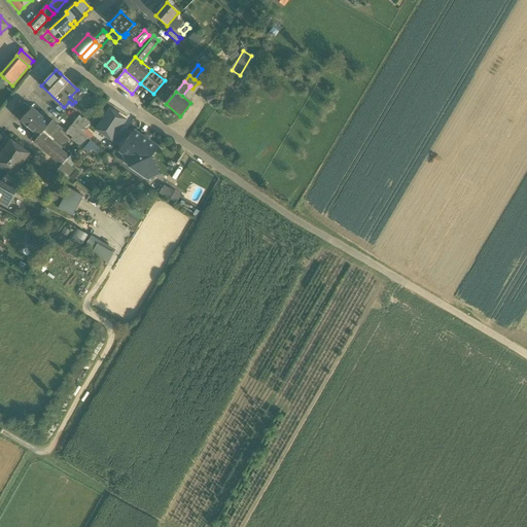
[(44,131),(49,136),(58,127),(50,120),(47,123),(32,109),(26,115),(44,131)]
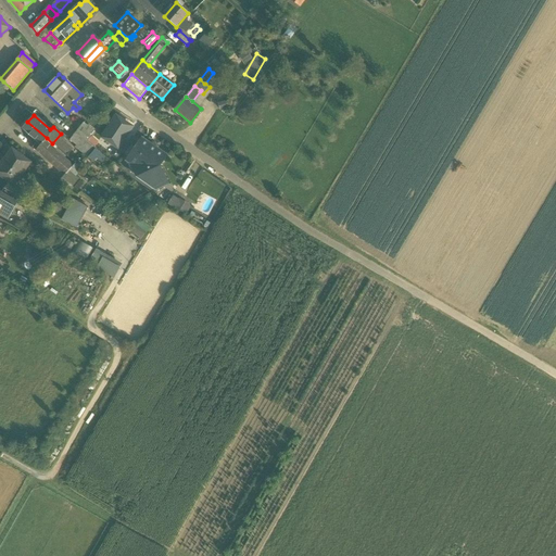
[(115,116),(101,137),(118,149),(124,139),(133,127),(115,116)]
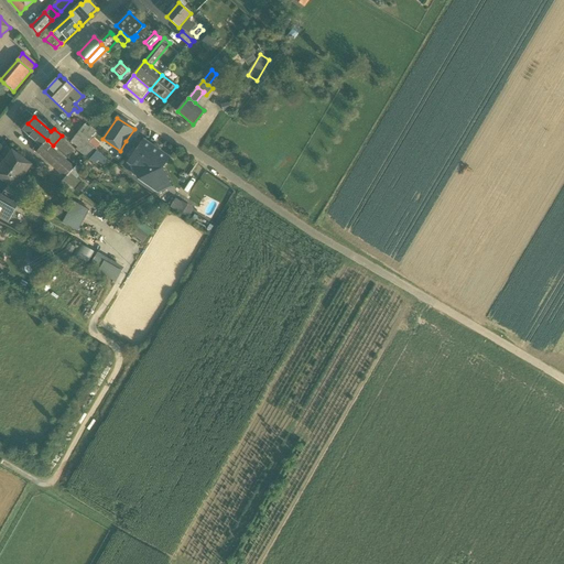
[(45,143),(47,140),(28,123),(22,130),(41,147),(42,148),(45,143)]
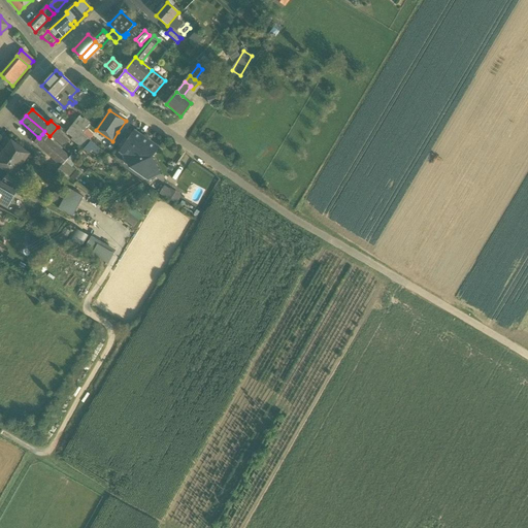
[(79,117),(72,126),(81,134),(90,125),(79,117)]
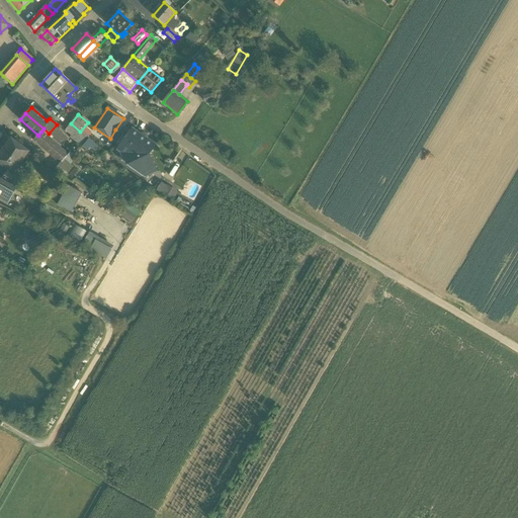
[(89,139),(80,132),(71,123),(65,131),(83,146),(89,139)]
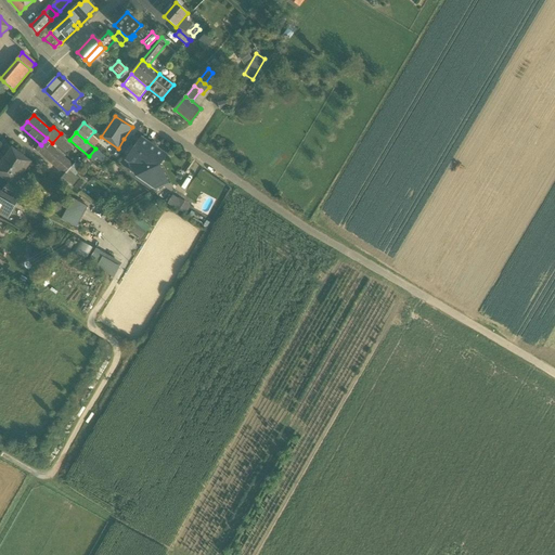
[(64,136),(61,133),(52,143),(54,144),(65,154),(71,147),(61,139),(64,136)]
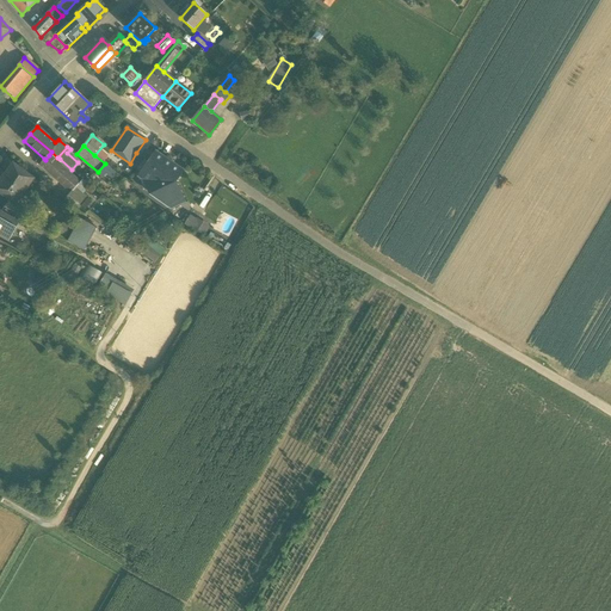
[(49,155),(56,162),(60,159),(57,158),(51,152),(49,155)]
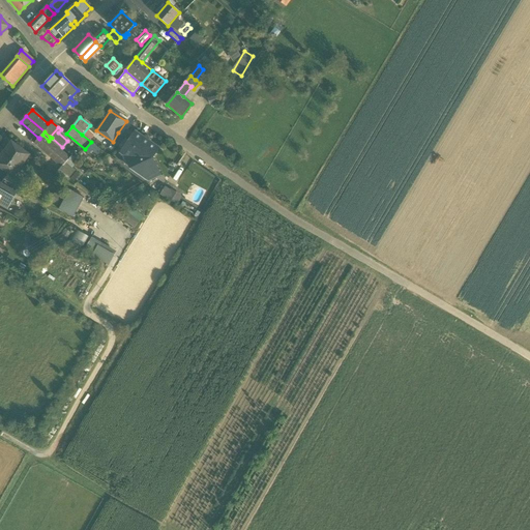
[(113,142),(109,148),(113,151),(123,137),(118,133),(113,142)]
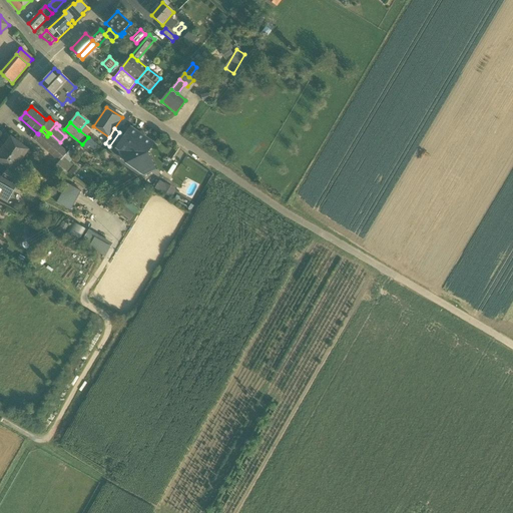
[(127,162),(138,170),(150,164),(145,153),(151,144),(130,129),(117,147),(122,150),(127,162)]
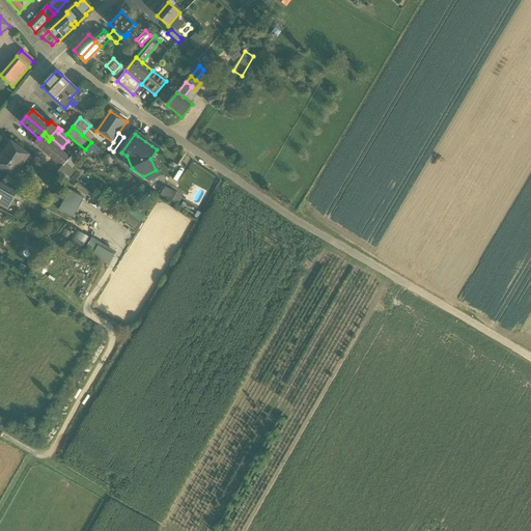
[(34,143),(61,167),(66,163),(70,159),(49,141),(43,135),(39,139),(38,138),(34,143)]
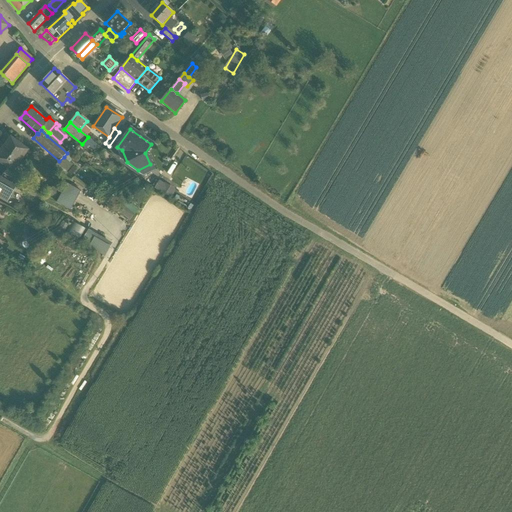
[(0,161),(8,167),(13,171),(20,160),(28,150),(11,137),(0,152),(0,161)]
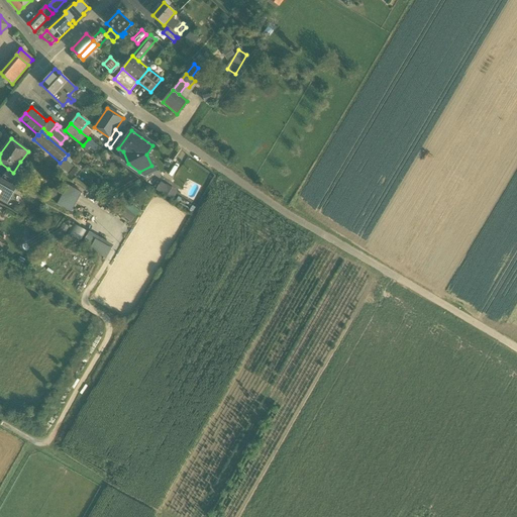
[(89,138),(83,145),(88,150),(91,147),(95,150),(98,146),(89,138)]
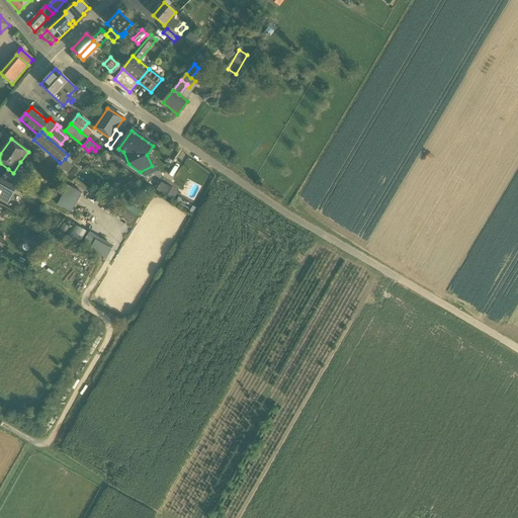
[(71,152),(68,155),(65,159),(71,164),(77,157),(71,152)]
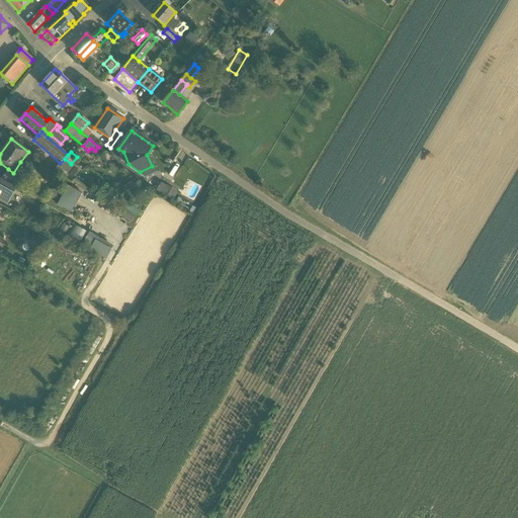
[(65,159),(60,163),(54,171),(64,179),(69,174),(75,168),(71,164),(65,159)]
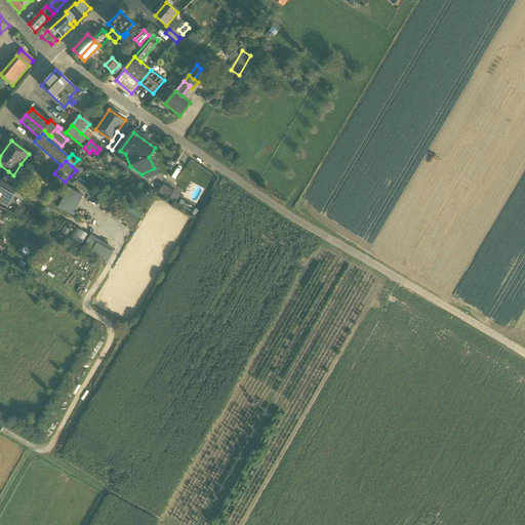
[(8,171),(3,177),(14,185),(23,189),(26,185),(23,183),(31,171),(21,164),(13,175),(8,171)]
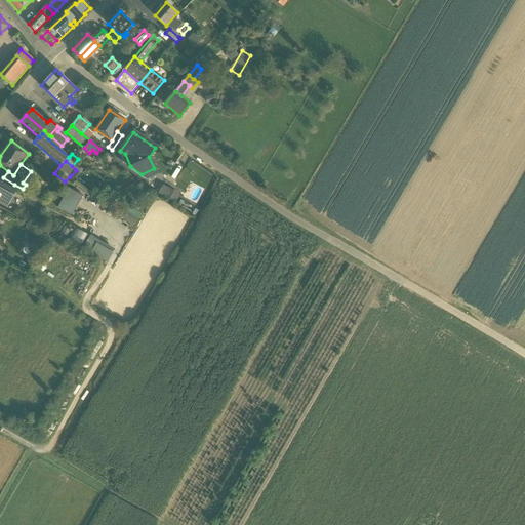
[(154,168),(142,174),(148,178),(157,173),(154,168)]
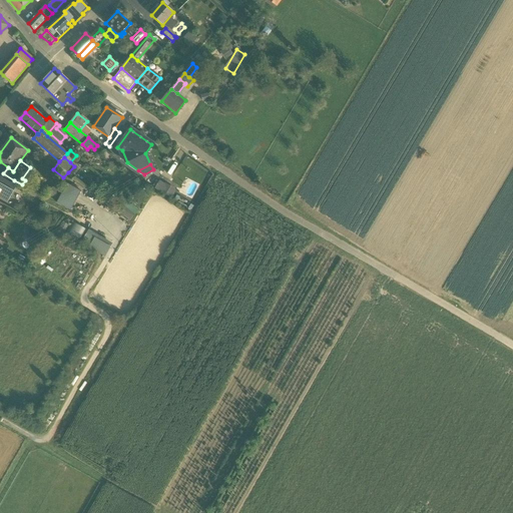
[(77,169),(74,166),(68,172),(71,175),(77,169)]
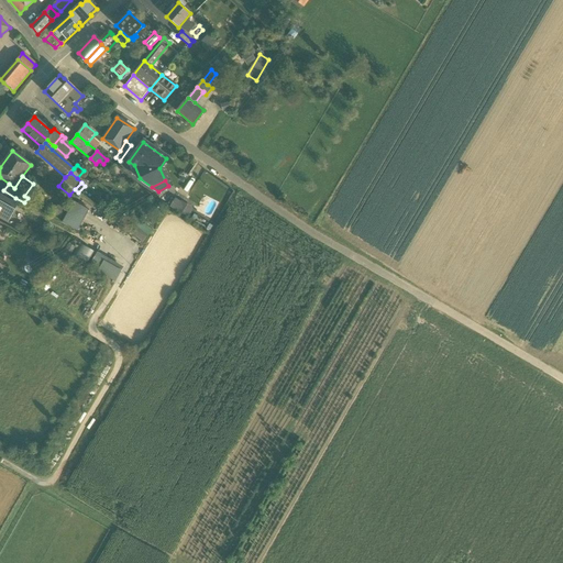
[(12,203),(15,198),(3,190),(0,197),(12,203)]
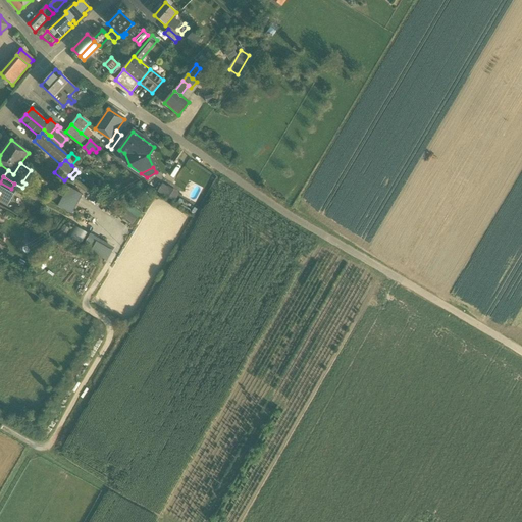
[(0,199),(8,204),(16,191),(11,189),(0,183),(0,181),(0,199)]
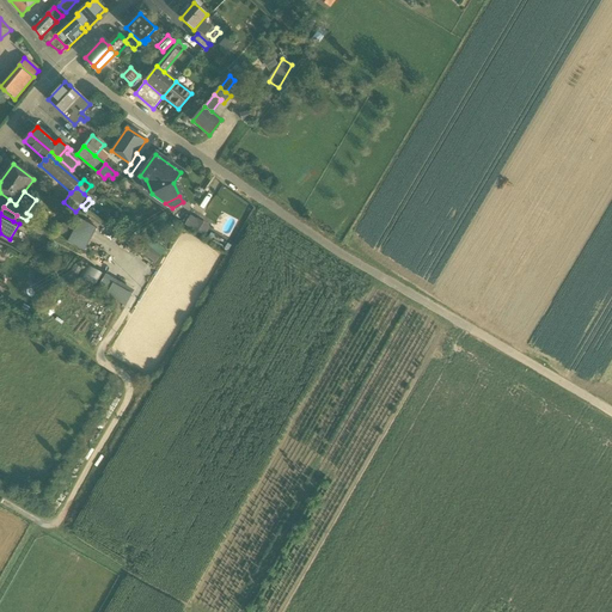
[(185,225),(203,237),(209,226),(191,215),(185,225)]
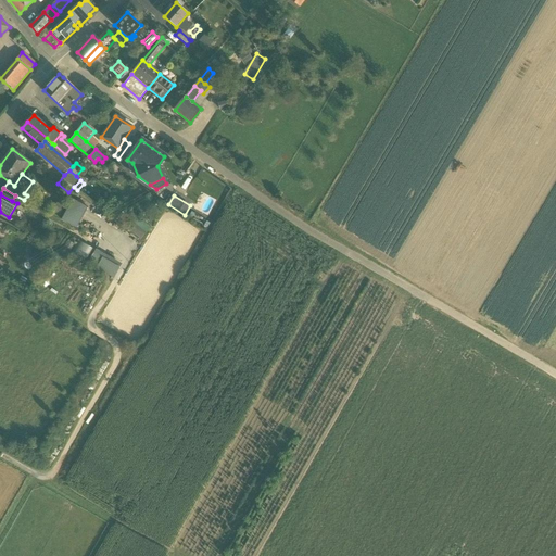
[(88,207),(73,199),(61,219),(76,228),(88,207)]
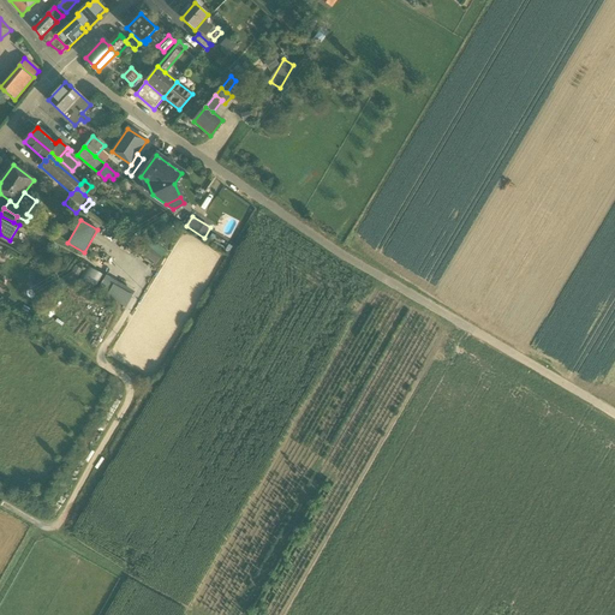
[(73,230),(65,224),(58,233),(66,239),(73,230)]
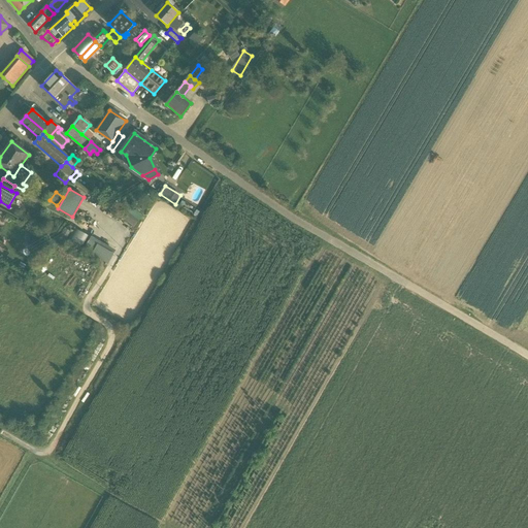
[(122,201),(116,197),(108,207),(114,211),(122,201)]
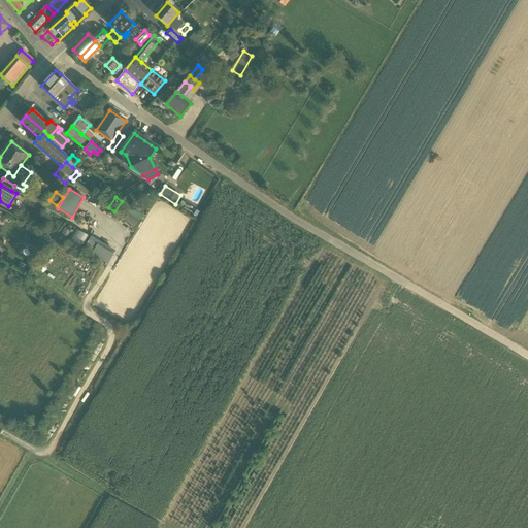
[(128,203),(124,208),(130,213),(138,222),(143,216),(128,203)]
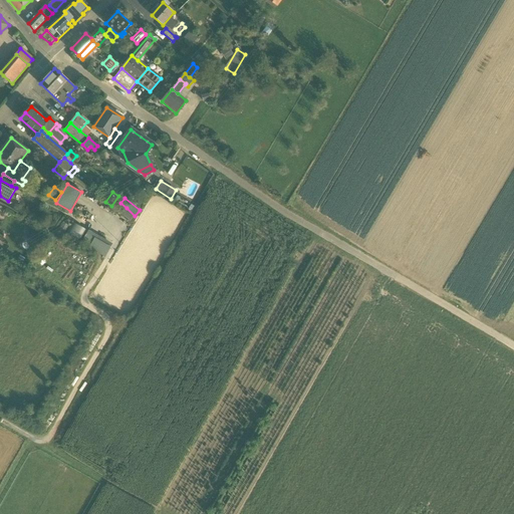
[(131,221),(135,216),(126,208),(121,214),(131,221)]
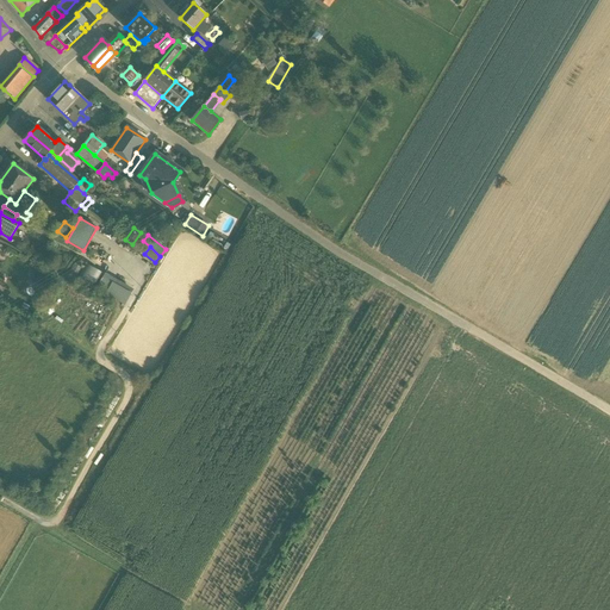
[(82,268),(74,263),(70,272),(78,275),(82,268)]
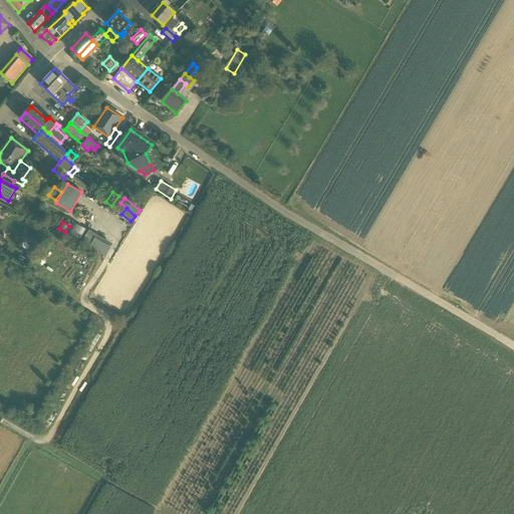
[(69,226),(65,232),(80,241),(85,230),(71,222),(69,226)]
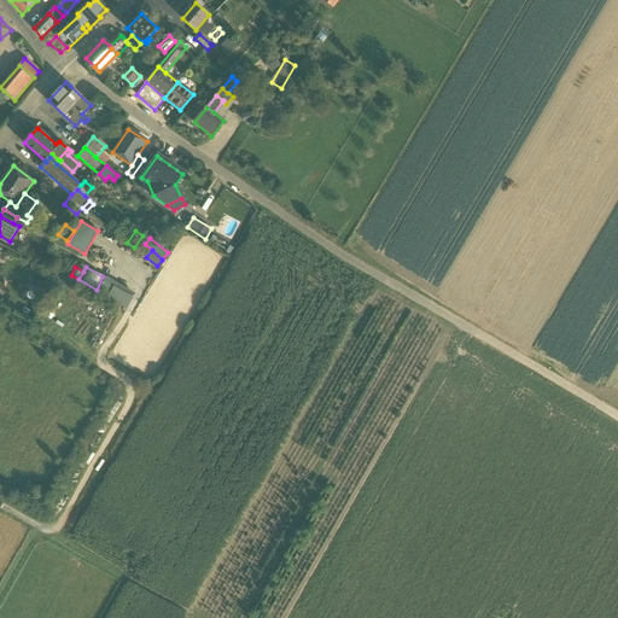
[(99,291),(110,297),(115,289),(130,298),(134,292),(108,277),(99,291)]
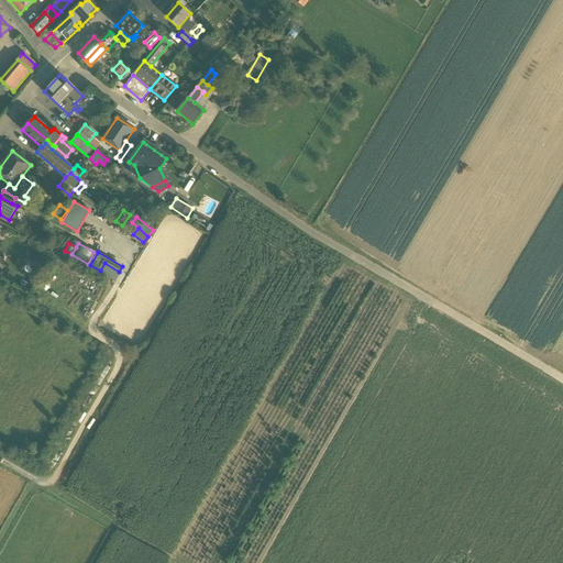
[(100,271),(114,279),(119,272),(105,263),(100,271)]
